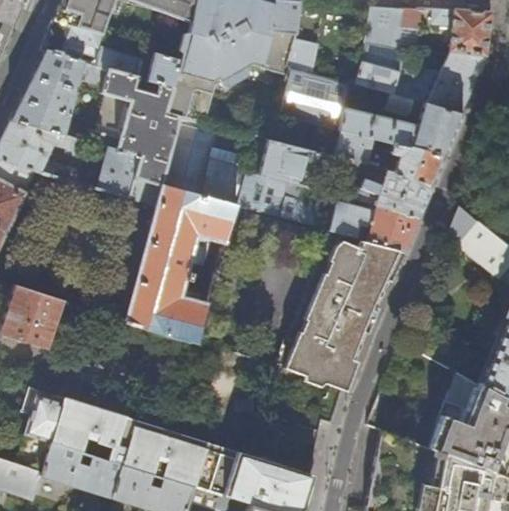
[(62,0),(57,14),(54,22),(102,36),(115,0),(125,0),(191,23),(182,60),(175,86),(168,112),(207,122),(216,88),(221,83),(221,85),(230,87),(249,75),(250,71),(248,68),(254,65),(289,75),(291,65),(289,65),(295,38),(297,33),(273,29),(276,3),(266,0),(62,0)]
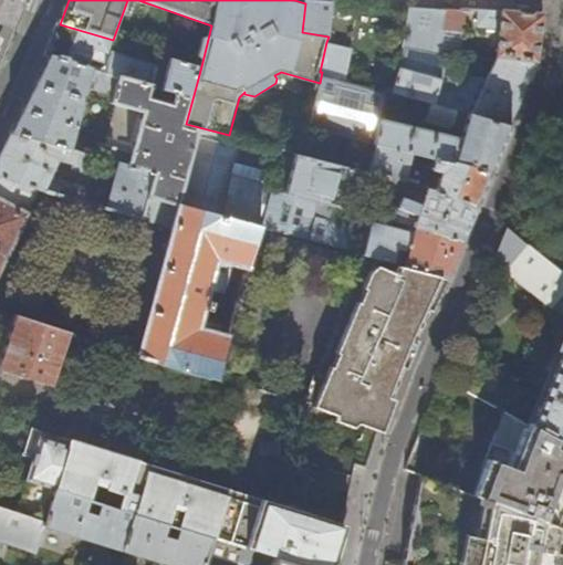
[(329,37),(333,14),(341,16),(342,2),(334,2),(333,0),(305,0),(305,3),(302,32),(329,37)]
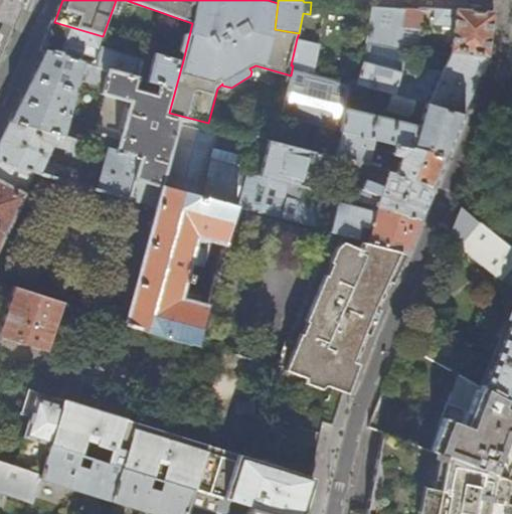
[(359,84),(467,115),(488,63),(492,55),(494,33),(497,12),(439,8),(437,24),(457,25),(454,51),(444,73),(424,69),(419,83),(402,78),(410,48),(419,49),(427,8),(373,4),(373,7),(360,6),(358,21),(371,22),(366,61),(359,84)]
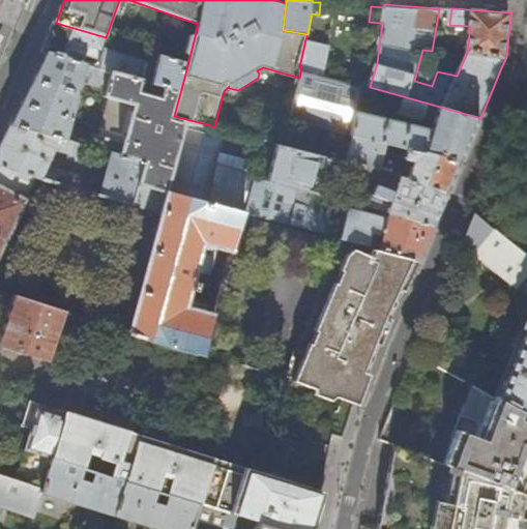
[(45,51),(50,52),(145,79),(149,60),(110,48),(111,43),(105,42),(106,37),(56,23),(55,26),(48,42),(45,51)]
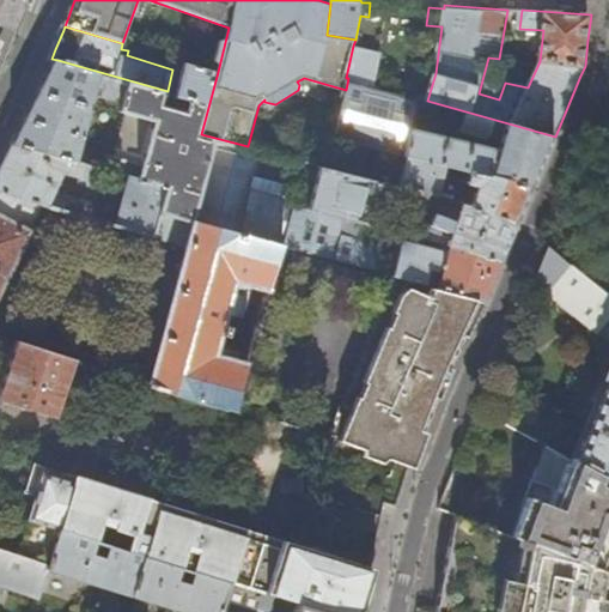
[(378,86),(384,50),(353,46),(346,78),(348,78),(378,86)]
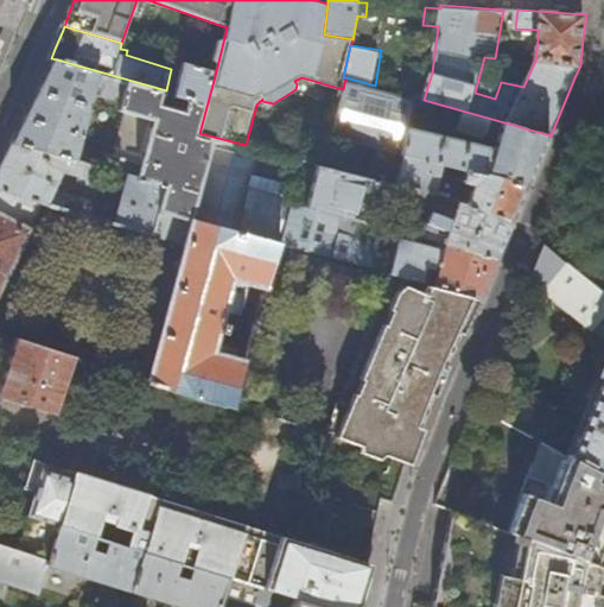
[(163,105),(166,90),(57,59),(46,80),(23,125),(14,144),(84,162),(86,160),(88,162),(89,157),(80,155),(96,93),(125,101),(122,111),(140,117),(128,158),(112,153),(108,168),(131,174),(167,184),(160,210),(281,242),(283,244),(305,160),(246,145),(199,133),(208,102),(190,97),(186,111),(163,105)]
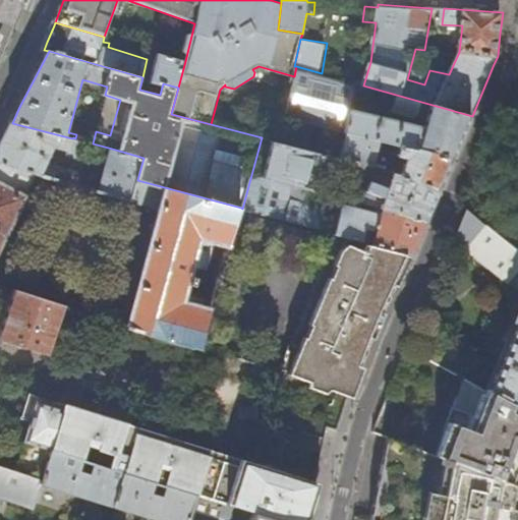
[(154,80),(163,83),(178,88),(185,61),(161,53),(154,80)]
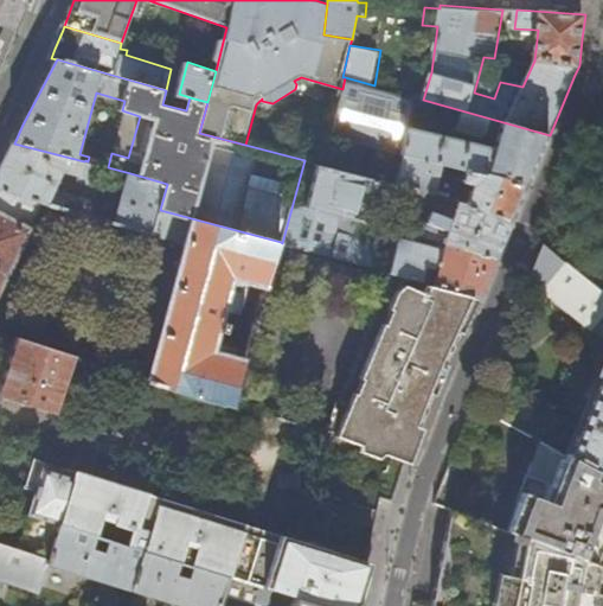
[(374,85),(345,77),(342,89),(333,134),(405,153),(443,163),(468,168),(528,185),(531,180),(550,135),(423,100),(374,85)]
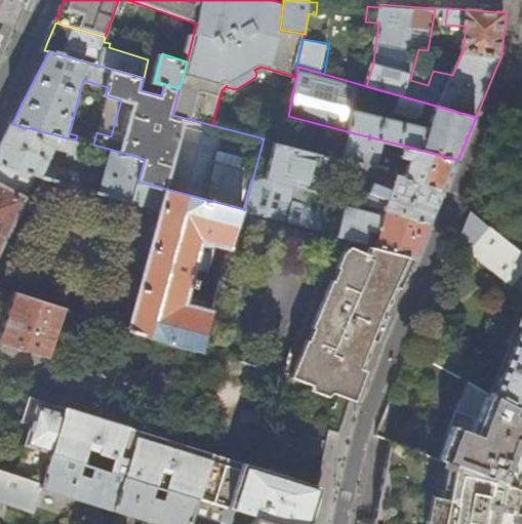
[(93,145),(76,139),(74,138),(73,139),(12,124),(10,128),(0,147),(0,163),(40,174),(79,186),(83,172),(48,162),(55,147),(68,150),(67,154),(88,161),(93,145)]
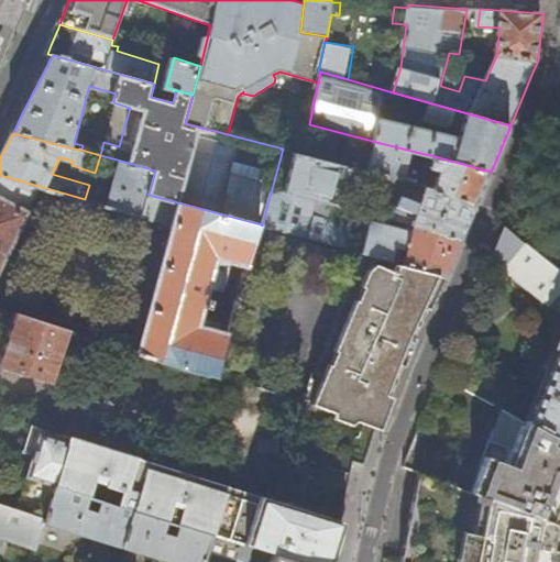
[(404,180),(412,151),(376,142),(370,172),(404,180)]
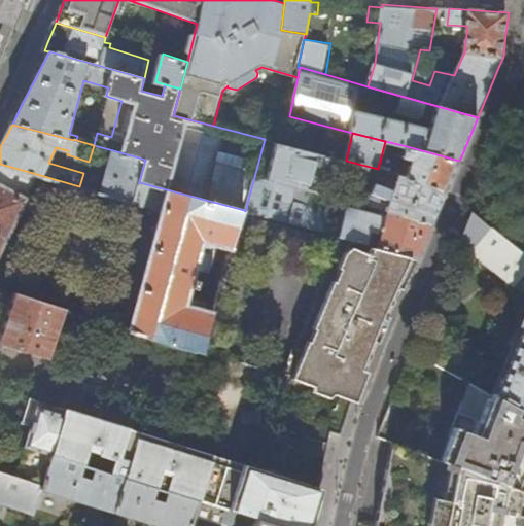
[(329,156),(277,142),(268,178),(308,189),(320,193),(329,156)]
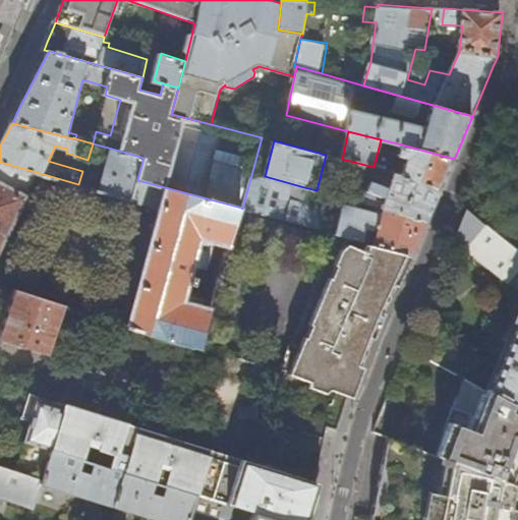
[(445,181),(454,159),(402,145),(399,155),(407,158),(403,175),(443,185),(445,181)]
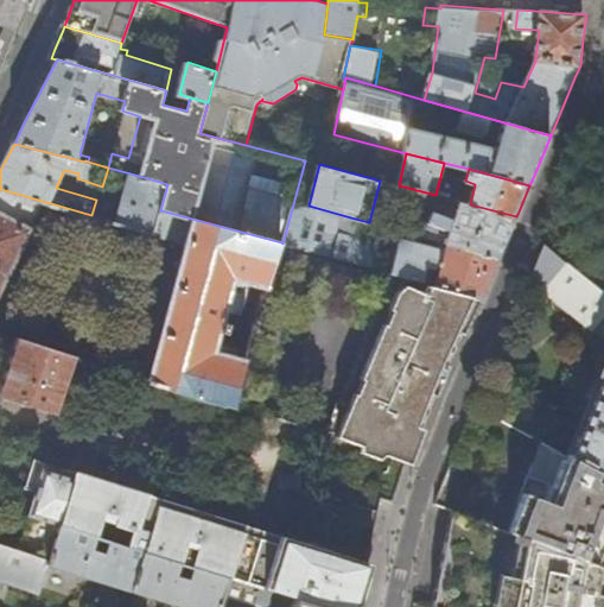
[(154,232),(160,210),(167,184),(131,174),(116,222),(154,232)]
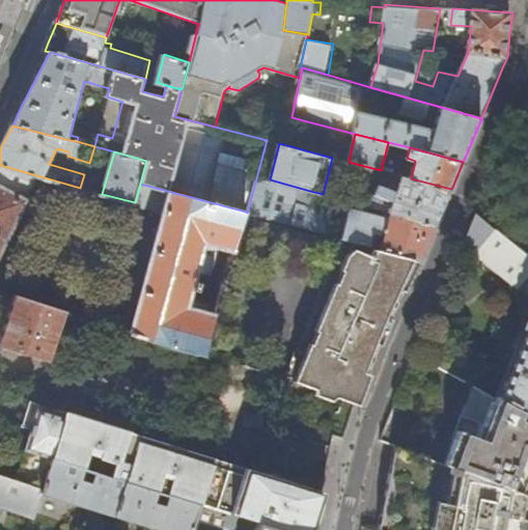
[(0,256),(40,176),(0,165),(0,256)]
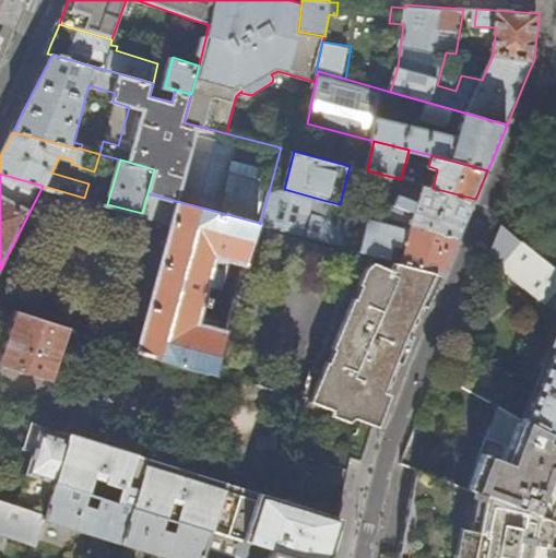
[(473,205),(475,199),(433,188),(424,186),(417,201),(399,193),(389,217),(412,224),(459,236),(473,205)]
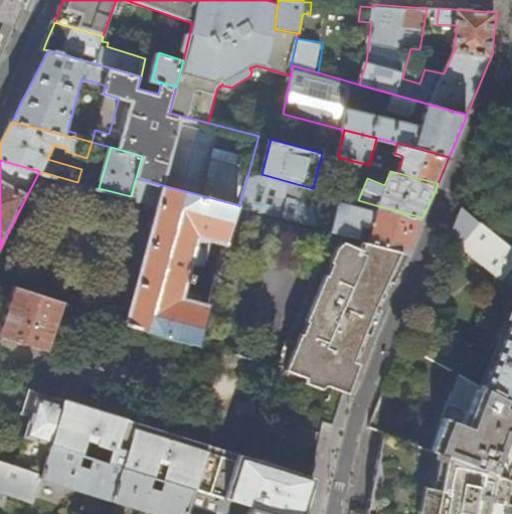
[(298,197),(301,185),(262,174),(251,209),(320,227),(326,205),(298,197)]
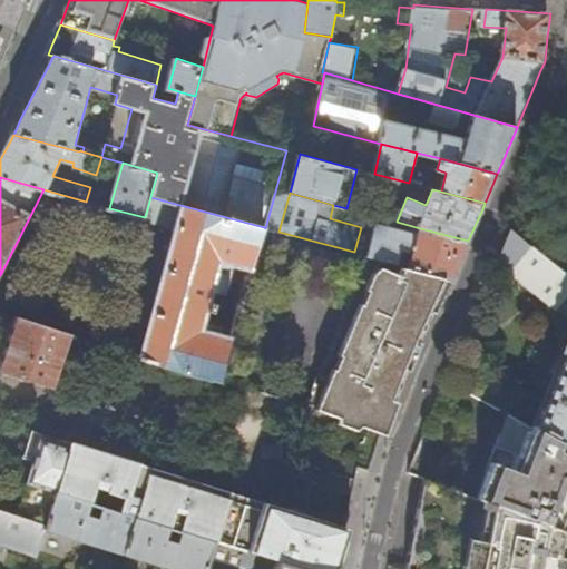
[(150,197),(145,217),(144,218),(175,227),(137,357),(218,381),(264,227),(150,197)]
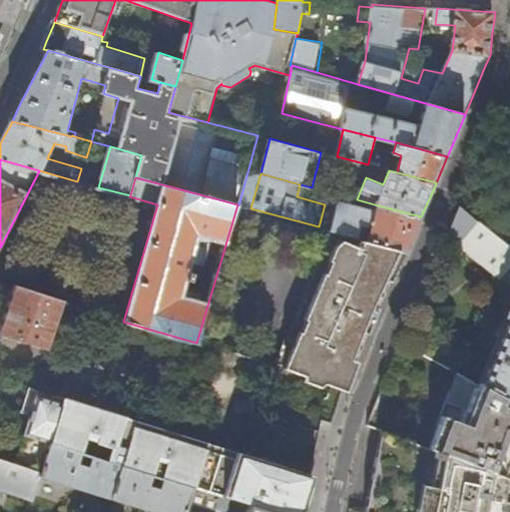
[(420,221),(421,216),(378,205),(377,210),(339,200),(332,229),(341,232),(407,250),(420,221)]
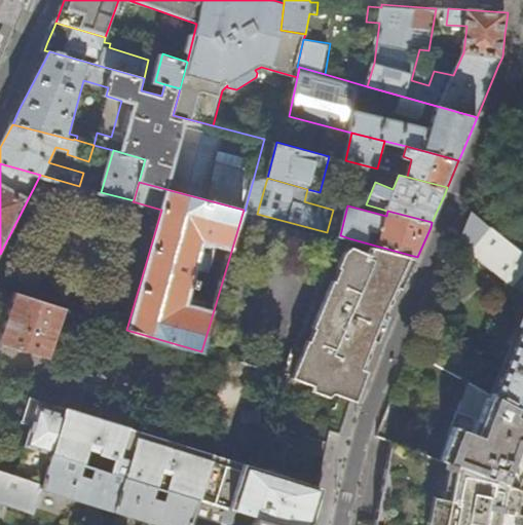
[(522,250),(472,208),(458,240),(515,285),(522,276),(522,322),(494,392),(522,408),(522,250)]
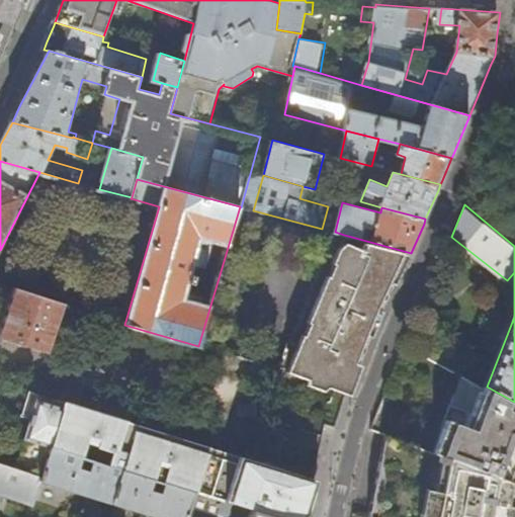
[(284,370),(344,235),(335,232),(276,367),(284,370)]
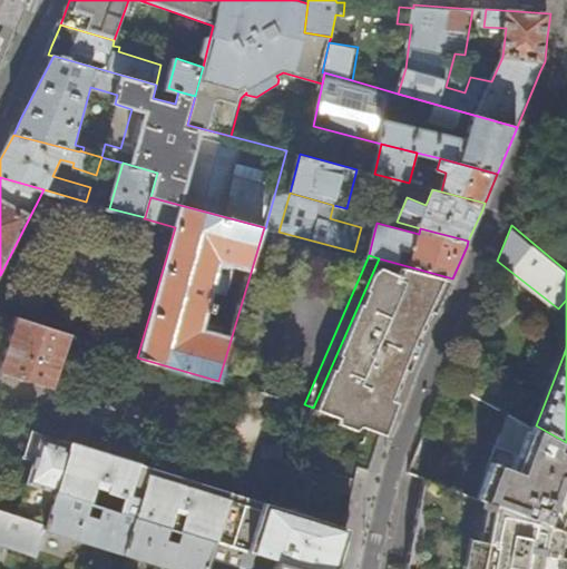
[(431,325),(431,323),(431,321),(429,317),(426,316),(429,308),(437,312),(443,296),(452,278),(379,258),(313,408),(381,432),(389,430),(397,405),(398,400),(393,399),(397,389),(401,389),(404,385),(406,383),(406,380),(404,379),(401,375),(403,366),(411,369),(423,341),(417,337),(420,330),(423,331),(428,330),(431,325)]
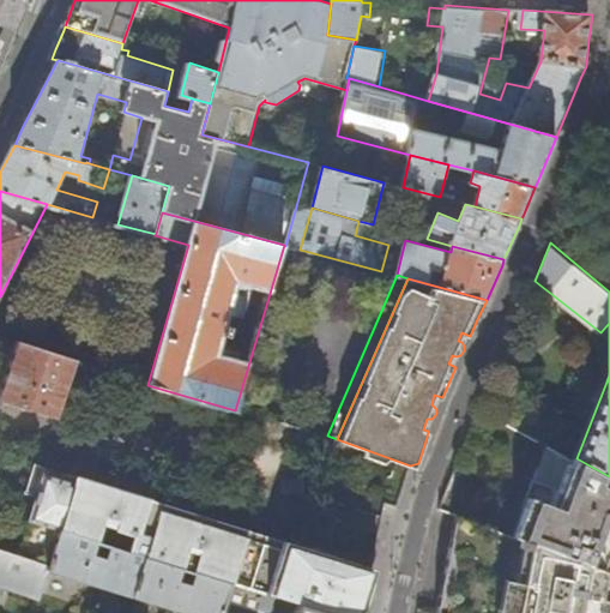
[(44,350),(74,360),(91,366),(100,343),(54,328),(44,350)]
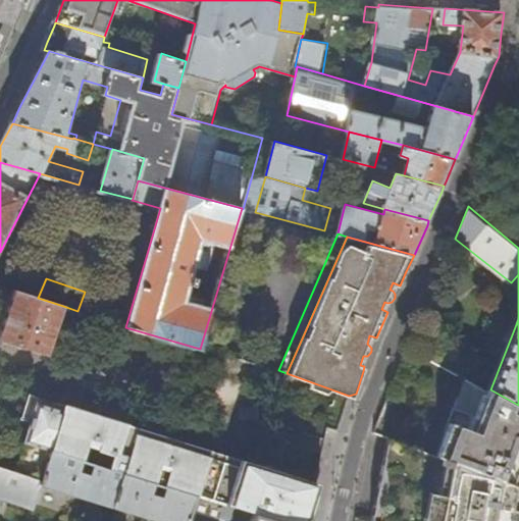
[(0,339),(48,354),(63,306),(38,298),(15,290),(0,334),(0,339)]
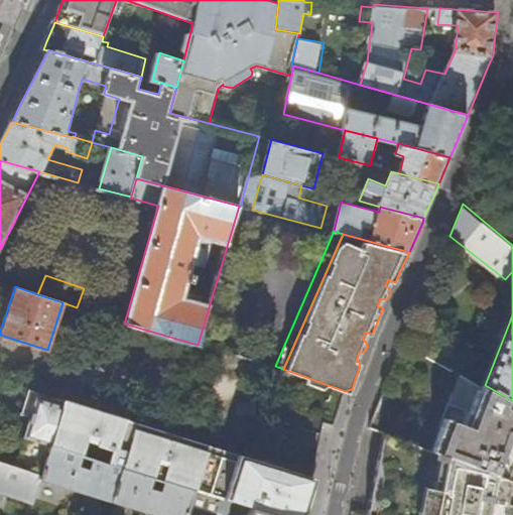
[(512,400),(485,385),(406,342),(389,382),(372,426),(386,431),(385,433),(512,479),(512,400)]
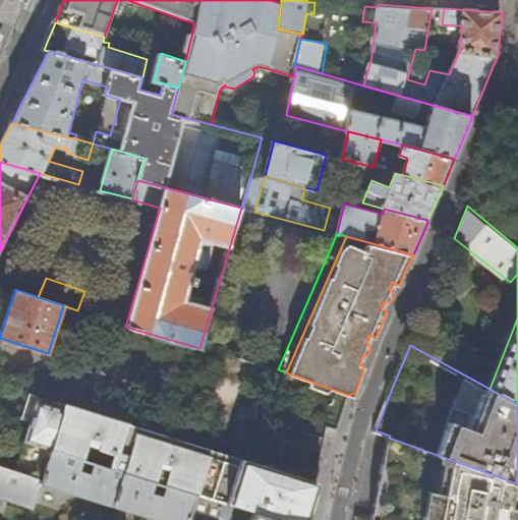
[(191,444),(31,394),(23,417),(114,446),(107,467),(125,473),(157,482),(166,485),(177,489),(191,444)]
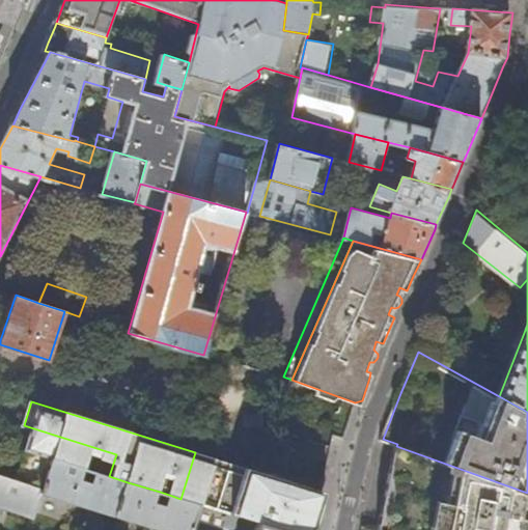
[(109,476),(116,454),(24,425),(23,427),(32,430),(15,480),(44,490),(45,490),(54,459),(86,470),(96,472),(109,476)]
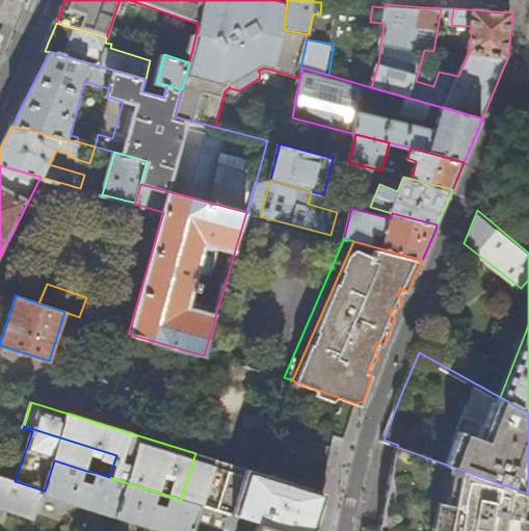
[(528,494),(397,447),(396,455),(389,488),(380,530),(528,530),(528,494)]
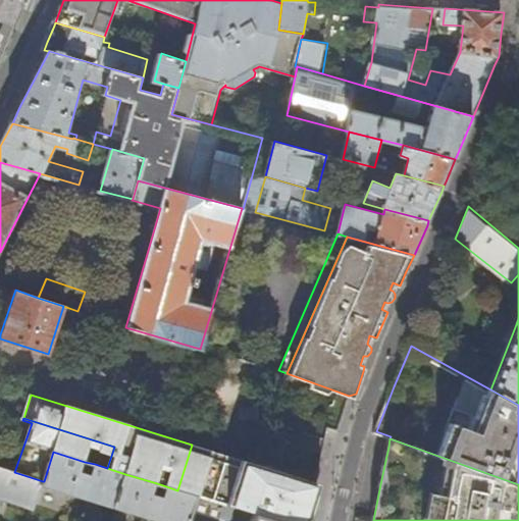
[(320,484),(316,482),(192,445),(177,490),(198,496),(278,520),(309,520),(312,512),(318,493),(319,487),(320,484)]
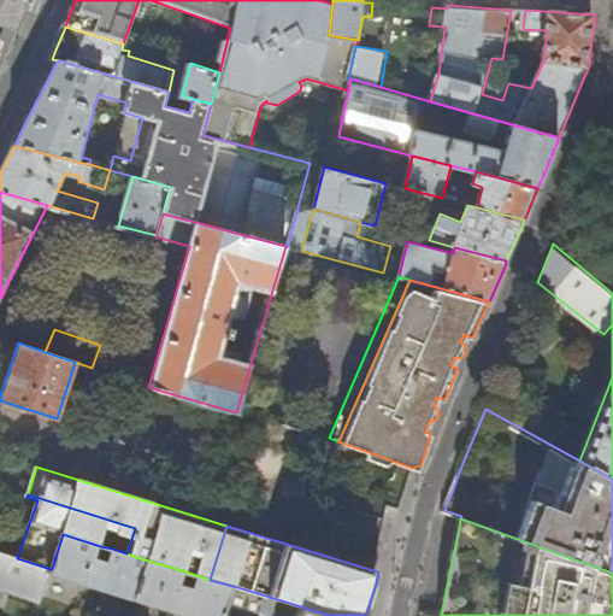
[(127,553),(112,549),(107,561),(96,557),(100,546),(63,534),(52,569),(53,570),(52,574),(136,600),(148,561),(127,553)]
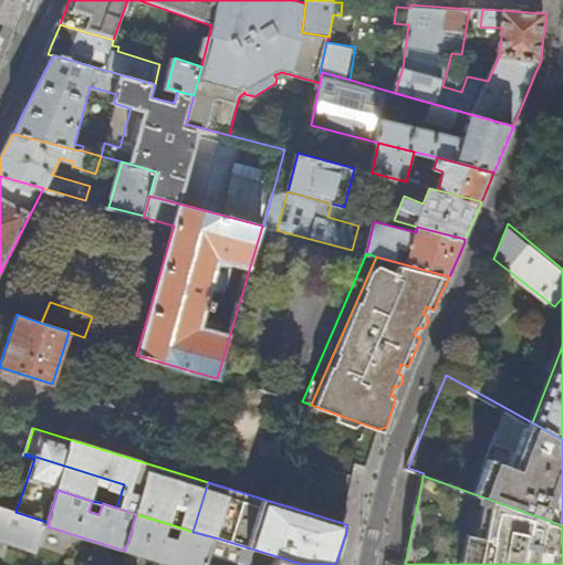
[(16,512),(0,506),(0,545),(2,541),(37,552),(47,522),(16,512)]
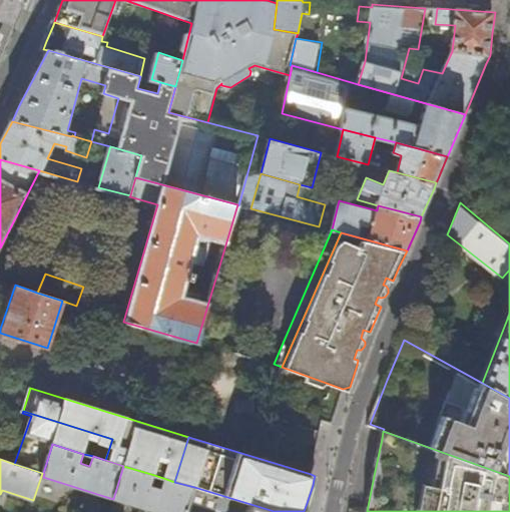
[(154,475),(123,466),(113,499),(154,511),(185,511),(194,487),(174,482),(163,478),(160,489),(150,486),(154,475)]
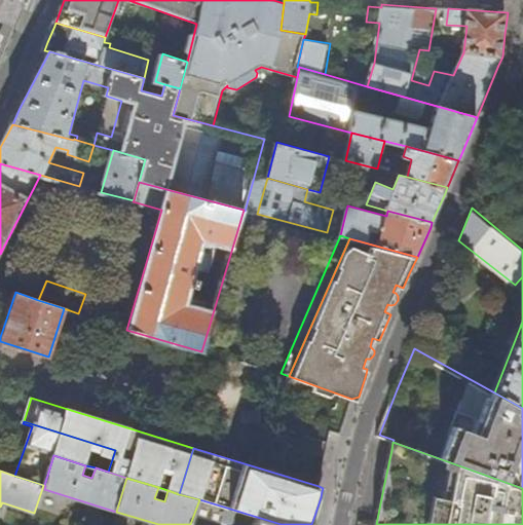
[(281,524),(199,499),(190,524),(281,524)]
